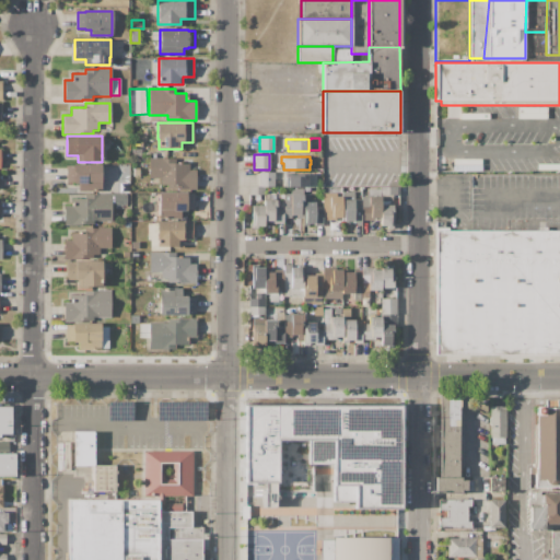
[(149,158),(162,158),(162,159),(175,159),(175,163),(189,163),(189,171),(195,171),(195,189),(167,189),(167,185),(161,185),(161,178),(149,178),(149,158)]
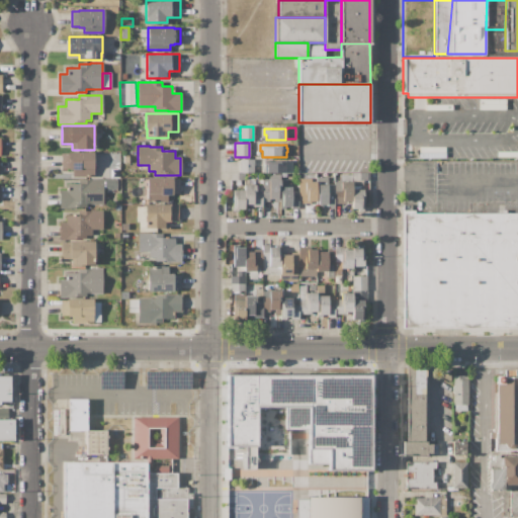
[(93,152),(93,177),(73,177),(73,170),(67,170),(67,171),(62,171),(62,154),(69,154),(69,152),(93,152)]
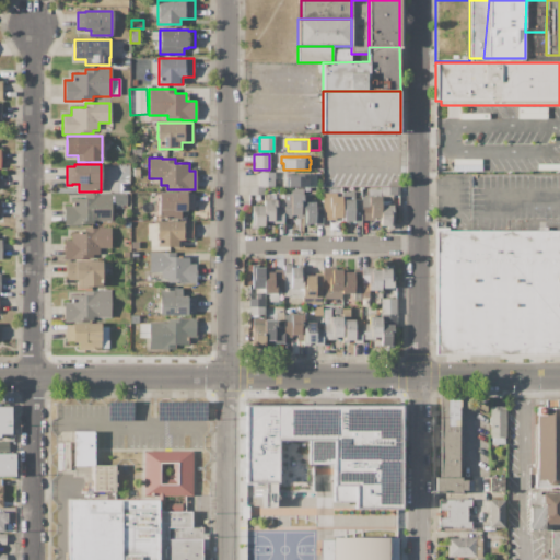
[(259,172),(273,172),(273,186),(264,186),(259,186),(259,172)]
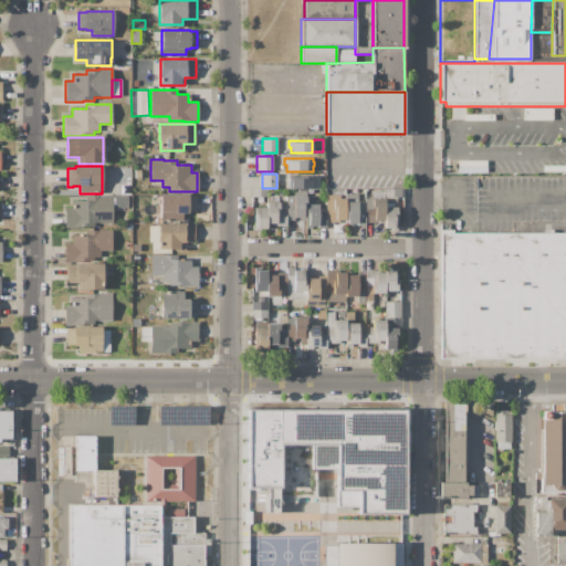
[(276,174),(290,174),(290,186),(285,186),(285,188),(276,188),(276,174)]
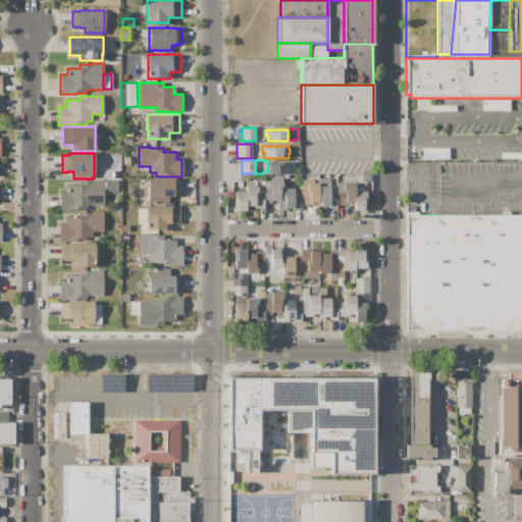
[(268,173),(268,162),(288,162),(288,163),(288,173),(268,173)]
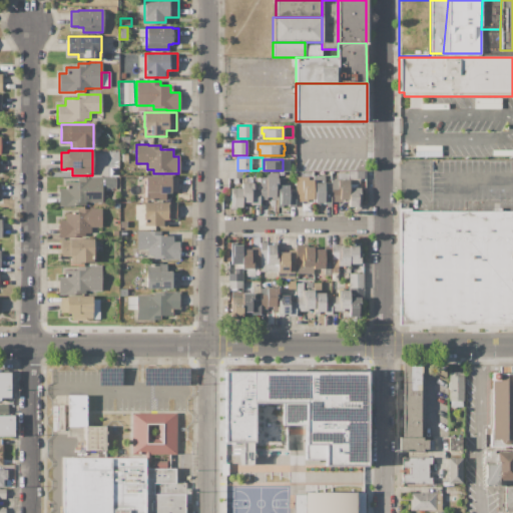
[(241,170),(241,178),(237,178),(237,181),(233,181),(233,178),(227,178),(227,170),(237,170),(241,170)]
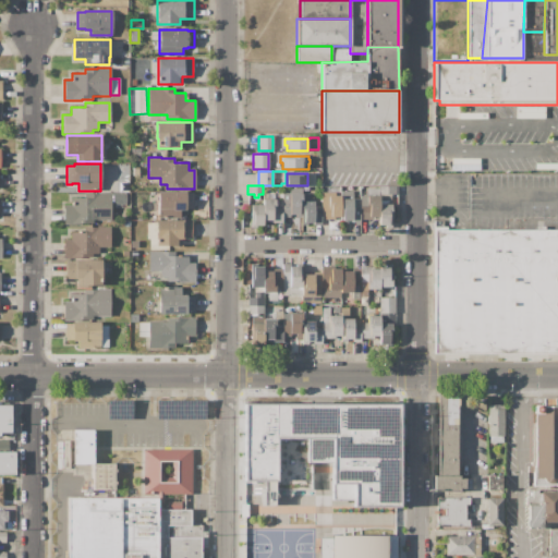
[(282,217),(282,199),(282,193),(289,193),(289,186),(302,186),(302,187),(302,192),(302,193),(302,215),(290,215),(290,217),(282,217)]
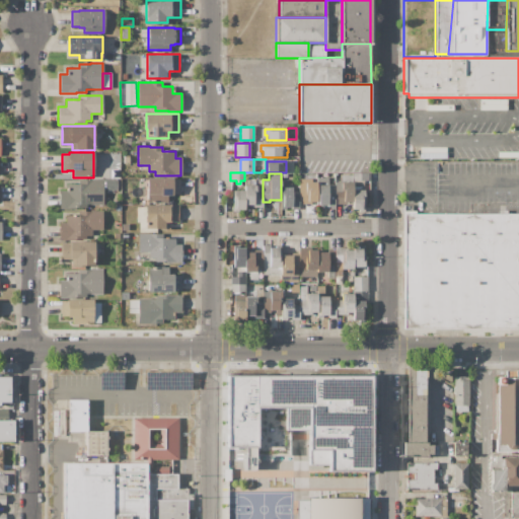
[(147,177),(172,177),(172,178),(179,178),(179,197),(168,197),(168,201),(147,201),(147,177)]
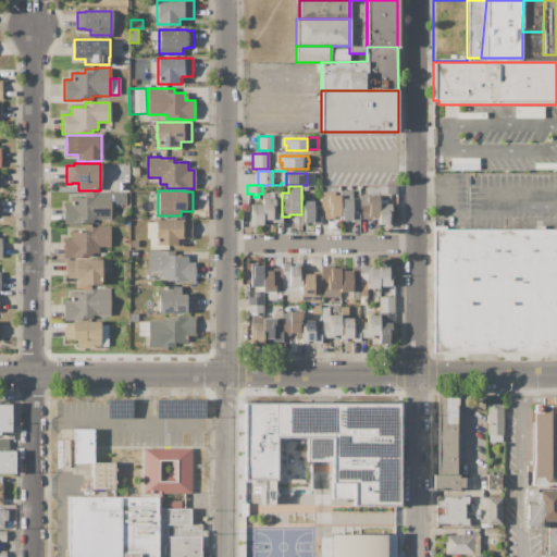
[(339,190),(345,190),(353,190),(353,198),(359,198),(359,202),(359,219),(359,222),(339,222),(339,217),(339,195),(339,190)]
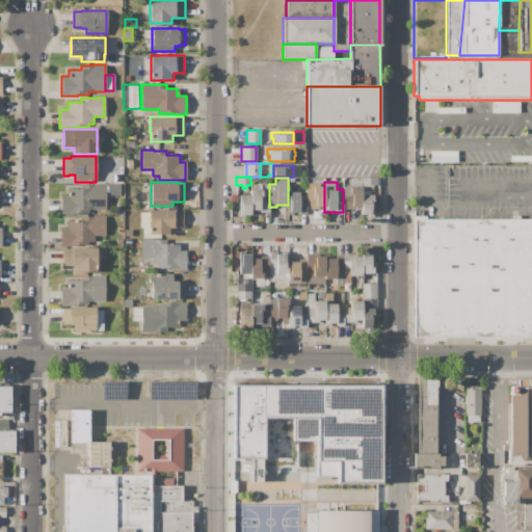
[(106,183),(106,184),(106,194),(106,210),(88,210),(88,213),(77,213),(77,214),(61,214),(61,195),(70,195),(70,188),(80,188),(80,184),(92,184),(92,183),(106,183)]
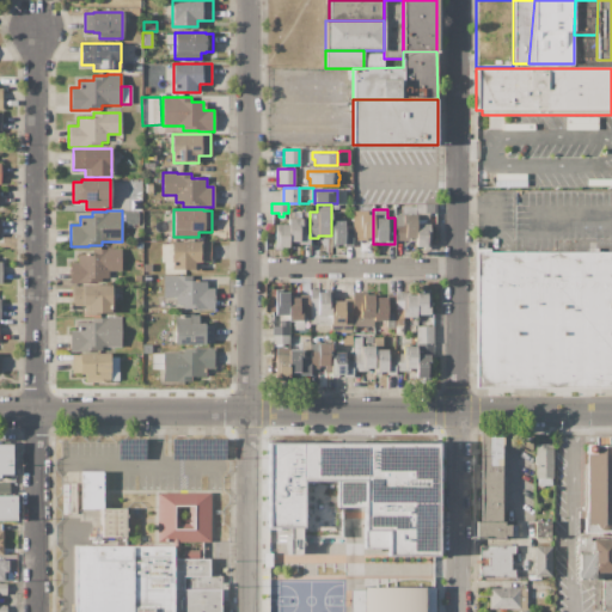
[(352,228),(352,210),(367,210),(367,214),(373,214),(373,238),(367,238),(367,240),(352,240),(352,228)]
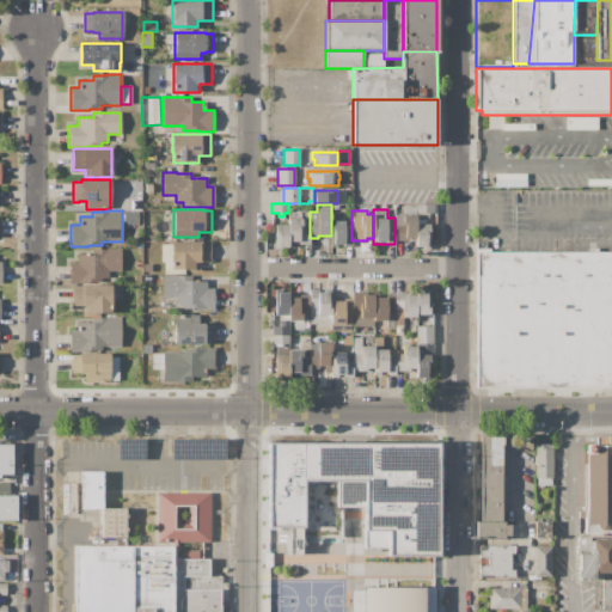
[(122,212),(138,212),(138,224),(122,224),(122,212)]
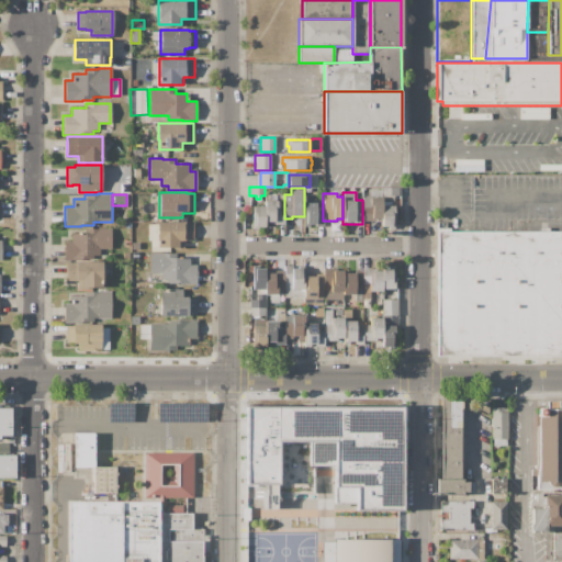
[(304,194),(312,194),(312,203),(316,203),(316,210),(323,210),(323,221),(323,226),(316,226),(316,224),(310,224),(310,226),(304,226),(304,216),(304,194)]
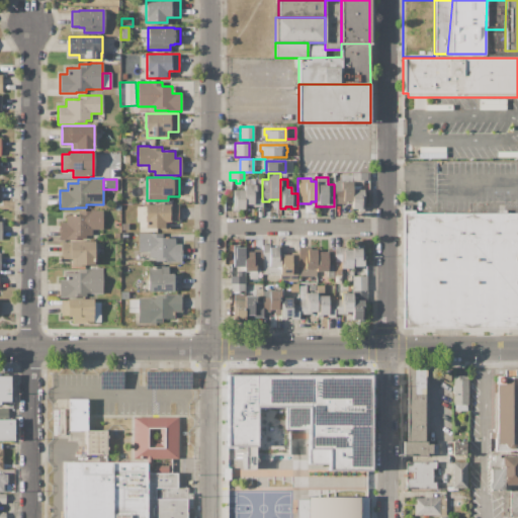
[(334,188),(341,188),(341,181),(352,181),(352,189),(352,201),(343,201),(343,203),(334,203),(334,188)]
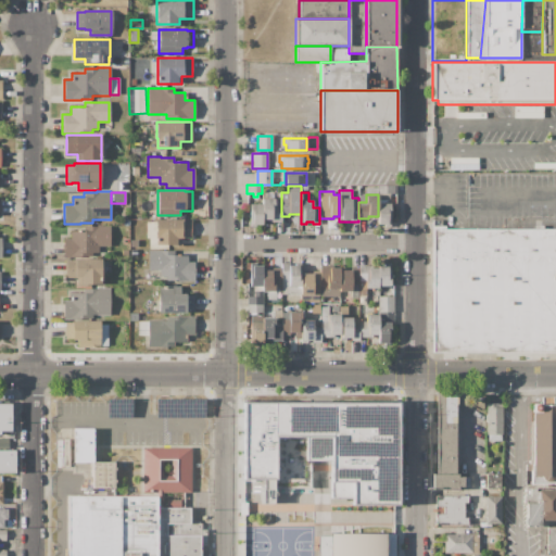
[(262,219),(262,203),(262,198),(274,198),(274,199),(281,199),(281,216),(281,220),(268,220),(268,219),(262,219)]
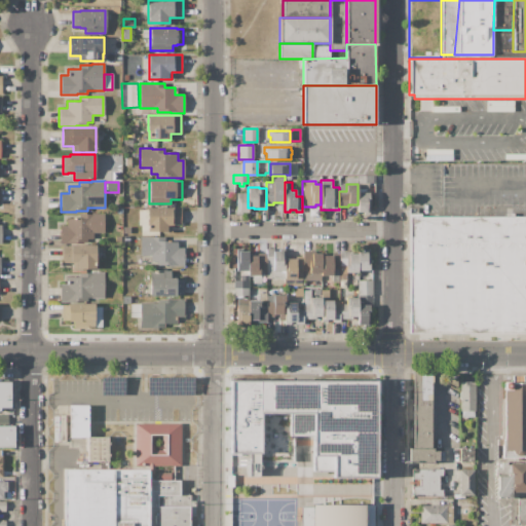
[(236,192),(248,192),(248,208),(248,213),(242,213),(242,215),(236,215),(236,192)]
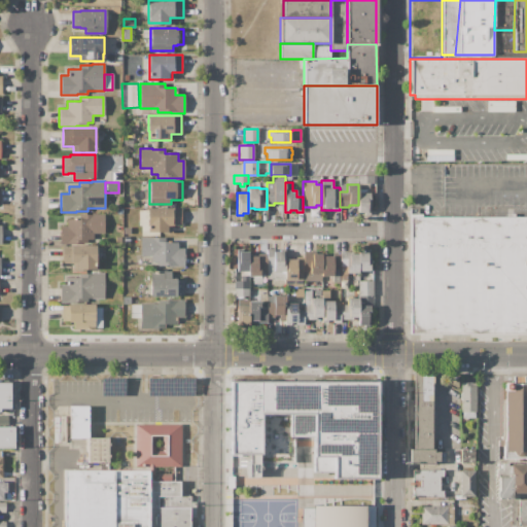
[(358,192),(370,192),(370,215),(364,215),(364,213),(358,213),(358,205),(358,192)]
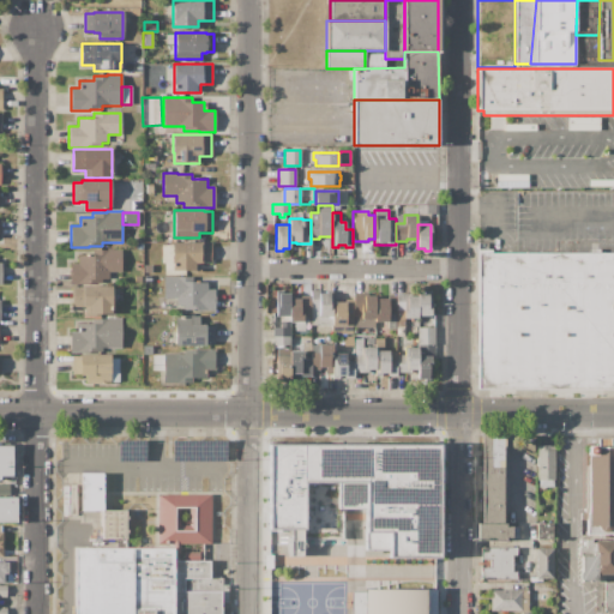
[(172,242),(211,242),(211,263),(198,263),(198,271),(190,271),(190,270),(174,270),(174,259),(172,259),(172,242)]
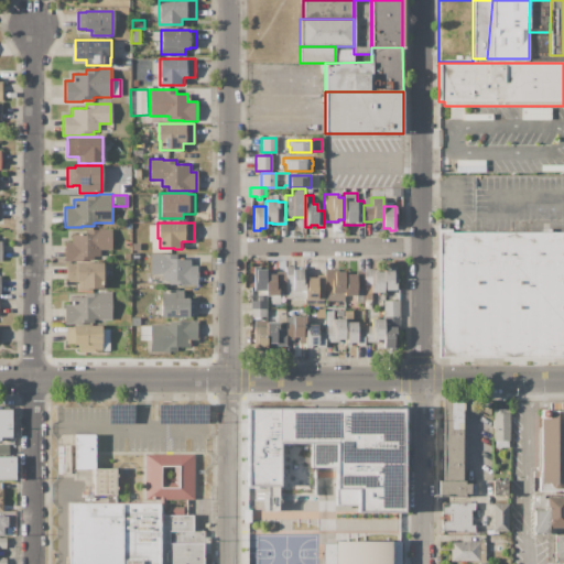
[(111,229),(111,250),(101,250),(101,261),(65,261),(65,255),(64,255),(64,250),(65,250),(65,241),(72,241),(72,235),(86,235),(86,230),(98,230),(98,229),(111,229)]
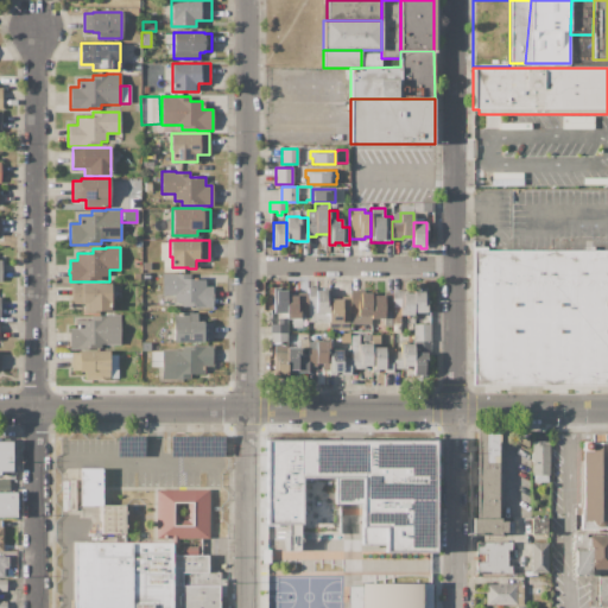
[(607,251),(607,385),(473,385),(473,251),(607,251)]
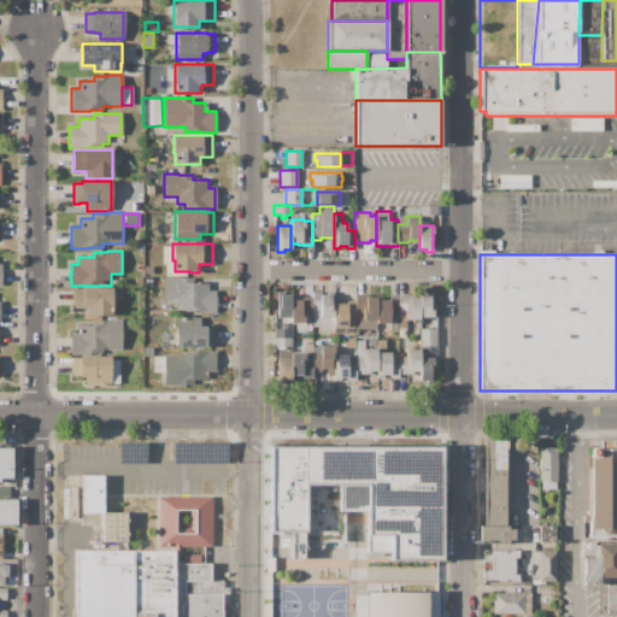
[(164,277),(178,277),(193,277),(193,283),(209,283),(209,291),(215,291),(215,312),(197,312),(197,311),(183,311),(183,307),(177,307),(177,299),(164,299),(164,277)]
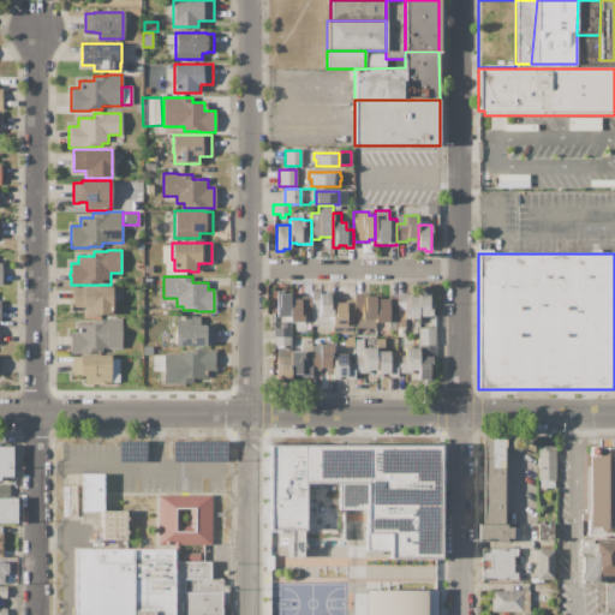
[(73,287),(112,287),(112,314),(95,314),(95,316),(85,316),(85,309),(73,309),(73,287)]
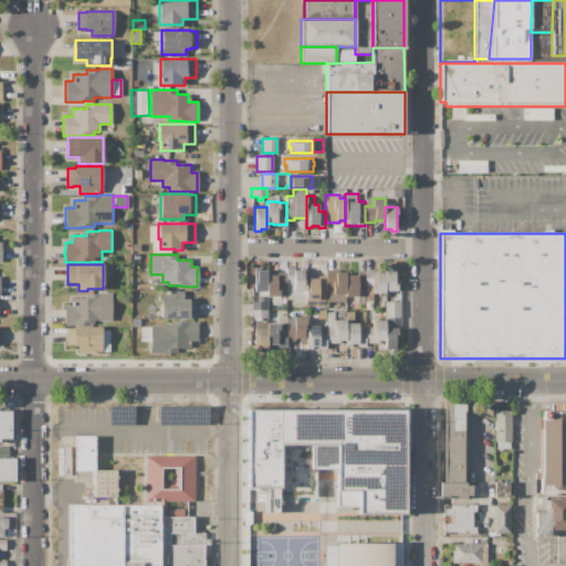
[(286,273),(286,268),(294,268),(294,269),(302,269),(302,268),(306,268),(306,279),(306,300),(286,300),(286,297),(286,273)]
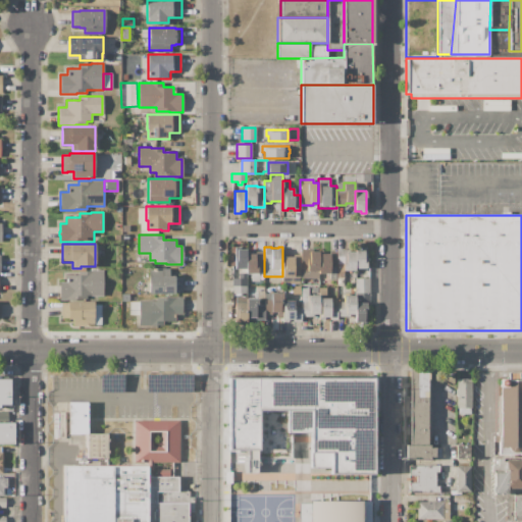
[(246,249),(246,254),(246,268),(235,268),(235,253),(237,253),(237,249),(246,249)]
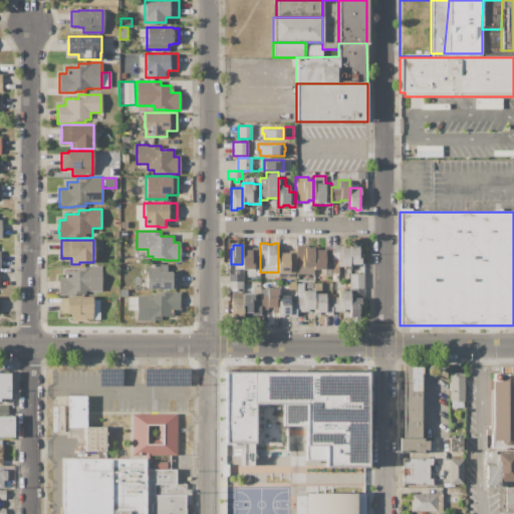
[(296,253),(296,245),(302,245),(302,246),(308,246),(314,246),(314,250),(314,269),(314,274),(296,274),(296,271),(296,253)]
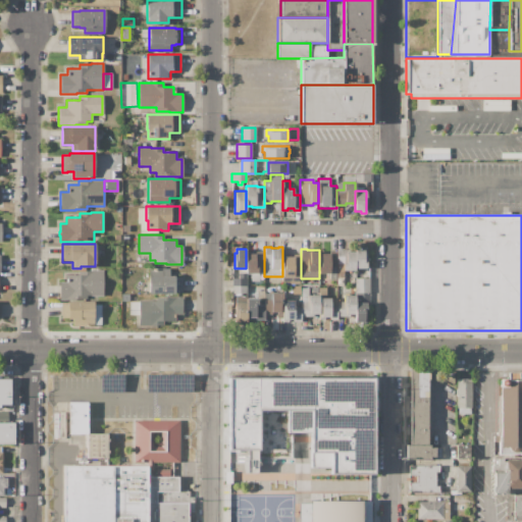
[(336,251),(336,249),(344,249),(344,252),(355,252),(355,268),(355,270),(344,270),(344,277),(336,277),(336,267),(336,251)]
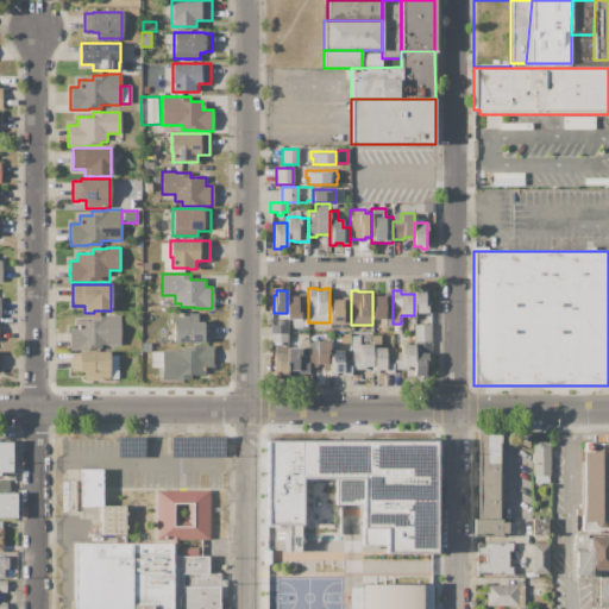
[(414,294),(414,290),(428,290),(428,313),(414,313),(414,294)]
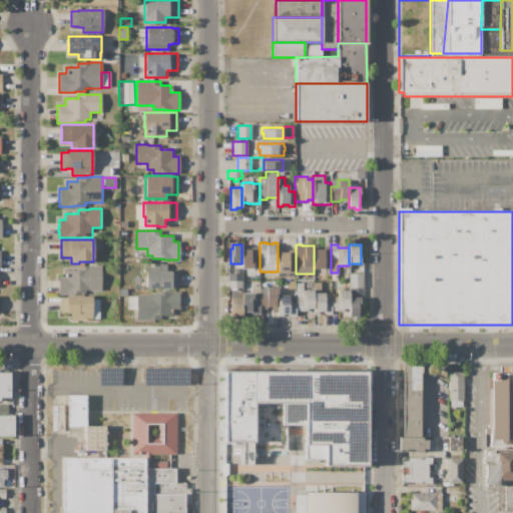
[(314,249),(316,249),(324,249),(324,246),(331,246),(331,263),(331,276),(324,276),(324,269),(314,269),(314,249)]
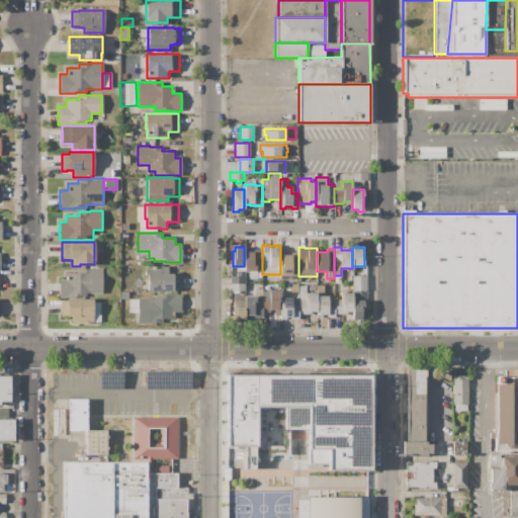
[(244,252),(253,252),(253,250),(262,250),(262,272),(257,272),(257,279),(249,279),(249,271),(244,271),(244,266),(244,252)]
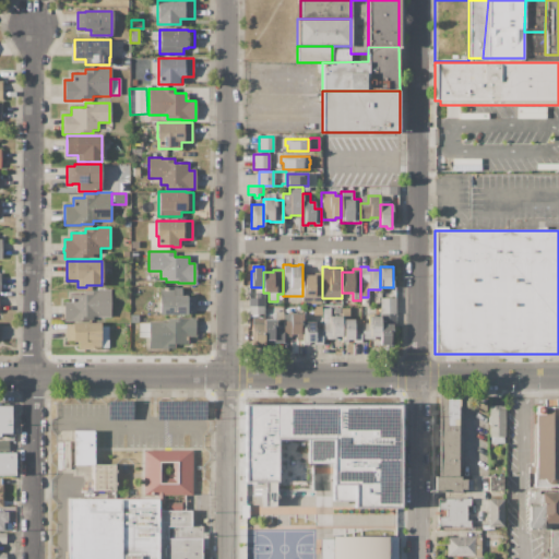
[(302,275),(314,275),(314,272),(321,272),(321,275),(322,275),(322,295),(314,295),(314,296),(302,296),(302,275)]
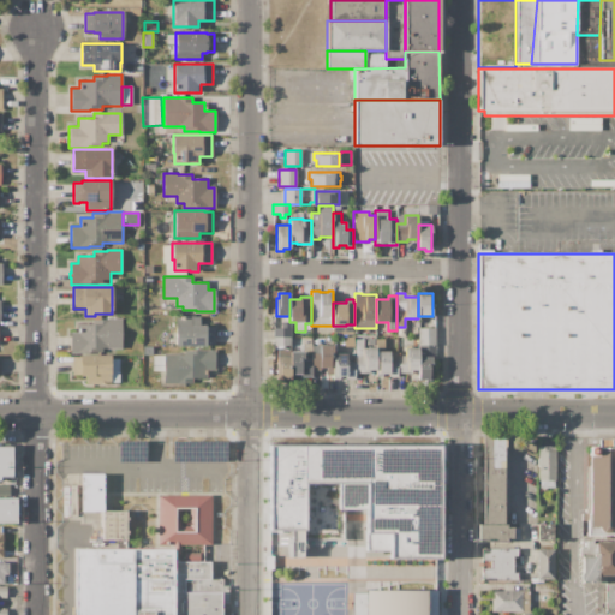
[(175,316),(199,316),(199,324),(206,324),(206,327),(214,327),(214,345),(206,345),(206,346),(195,346),(189,346),(175,346),(175,316)]
